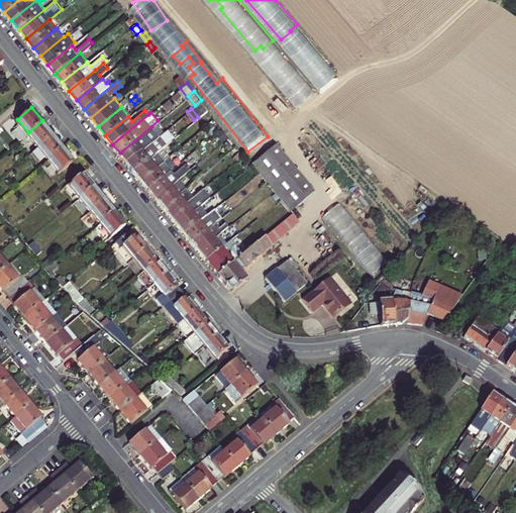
[(28,132),(38,145),(53,133),(42,120),(28,132)]
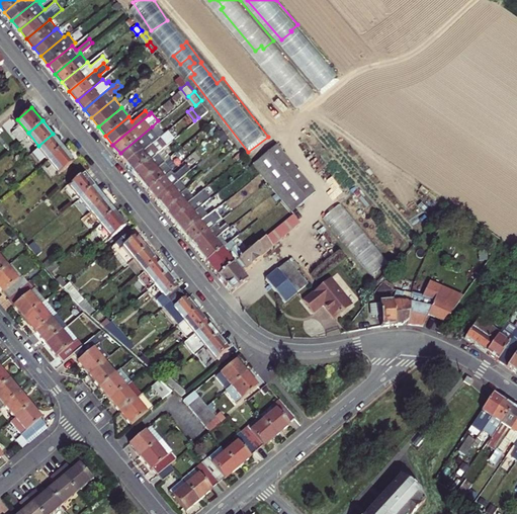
[(127,162),(159,136),(152,126),(120,153),(127,162)]
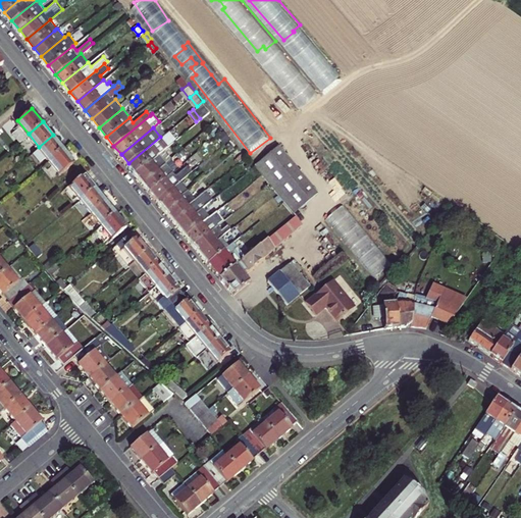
[(224,142),(230,136),(224,127),(217,134),(224,142)]
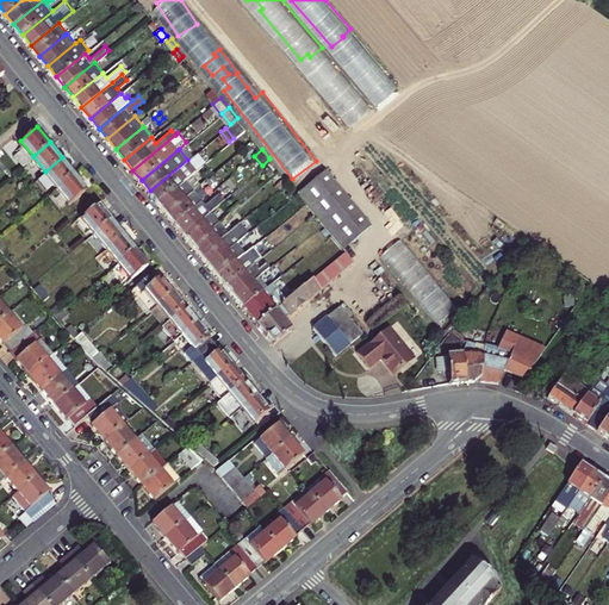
[(186,179),(206,161),(197,151),(187,160),(150,191),(159,201),(186,179)]
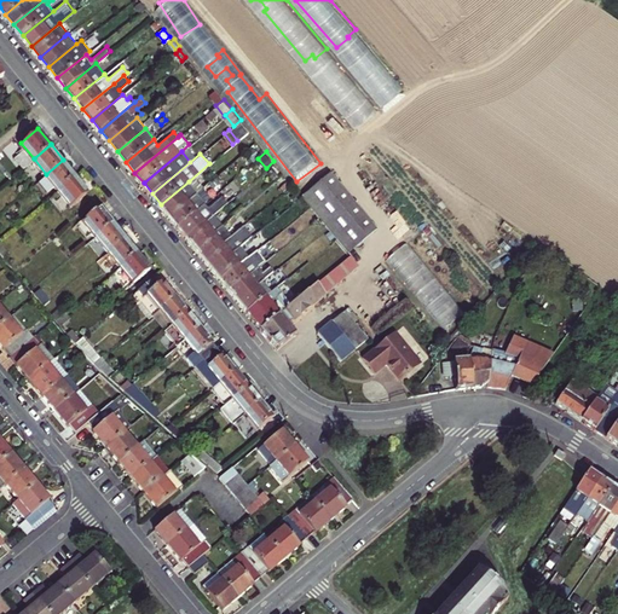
[(46,174),(39,179),(47,190),(55,184),(58,189),(75,175),(63,160),(46,174)]
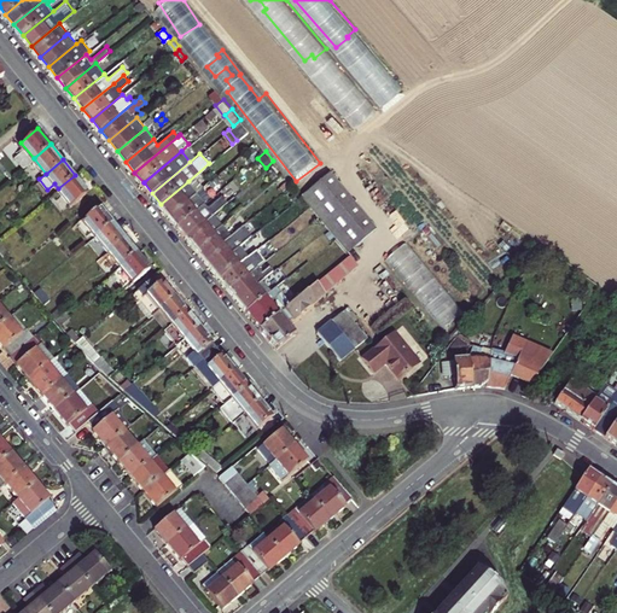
[(271,176),(277,170),(272,164),(265,169),(271,176)]
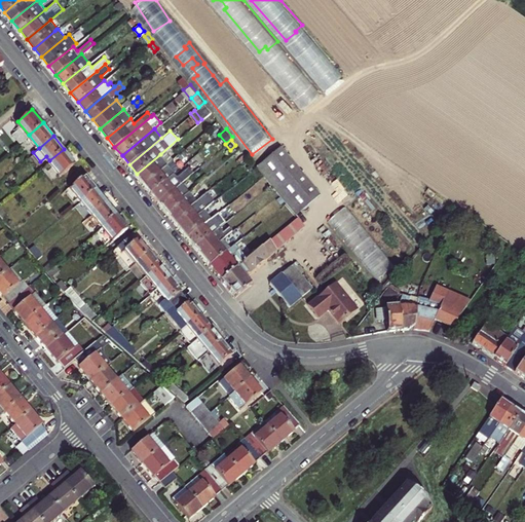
[(257,164),(297,213),(321,193),(280,145),(257,164)]
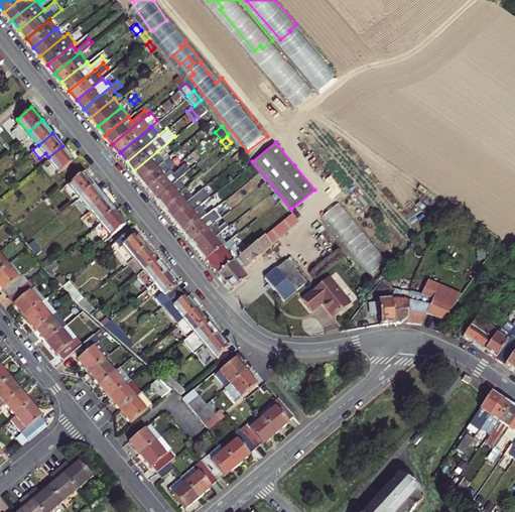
[(62,146),(48,157),(59,170),(74,159),(62,146)]
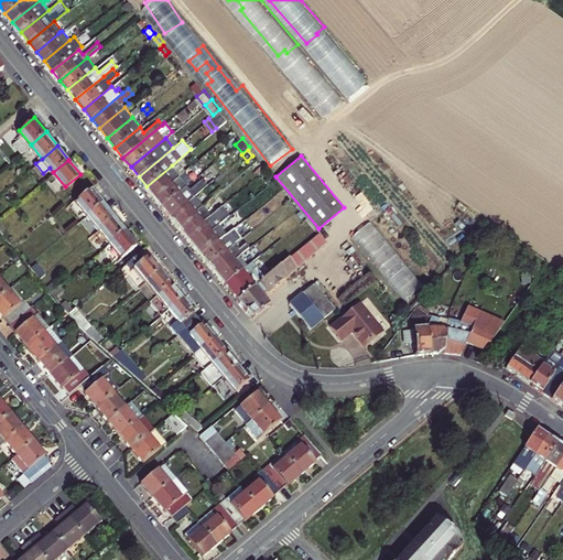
[(259,172),(266,167),(262,162),(256,168),(259,172)]
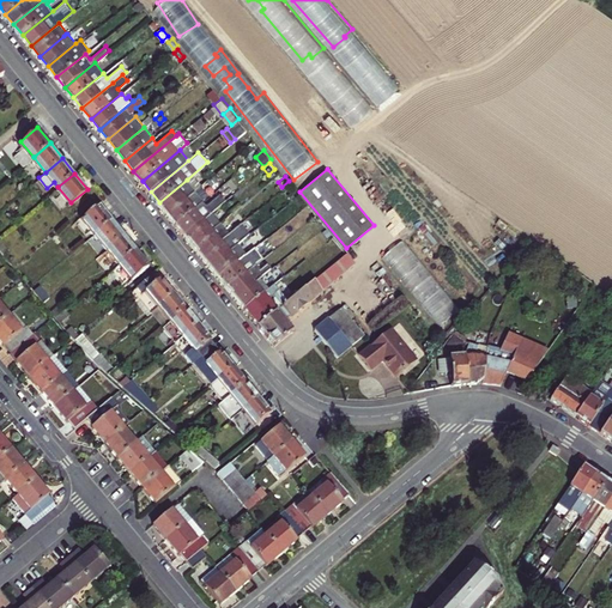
[(195,189),(187,180),(159,202),(168,212),(195,189)]
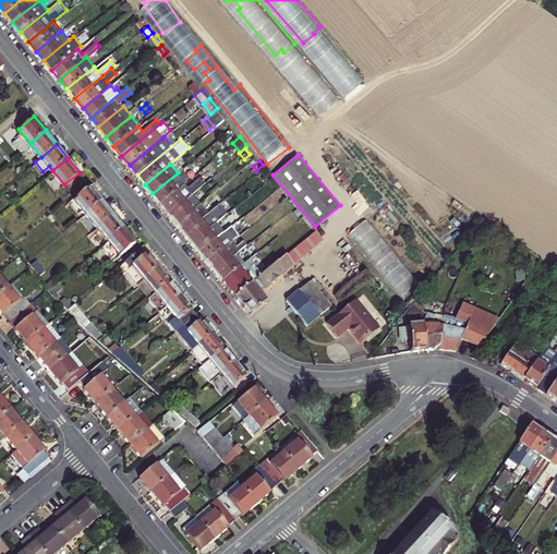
[(266,178),(271,175),(264,166),(258,169),(266,178)]
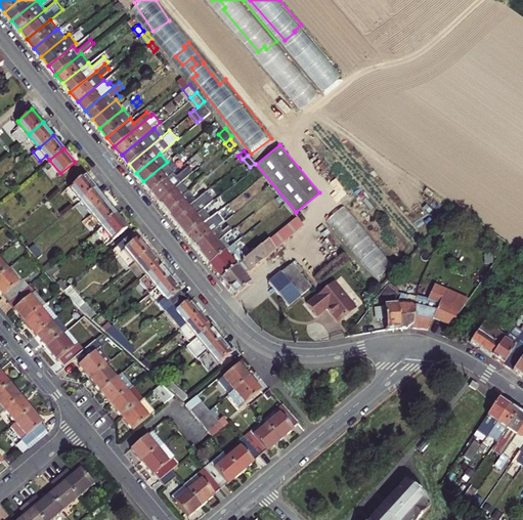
[(150,190),(171,172),(174,171),(167,162),(143,181),(150,190)]
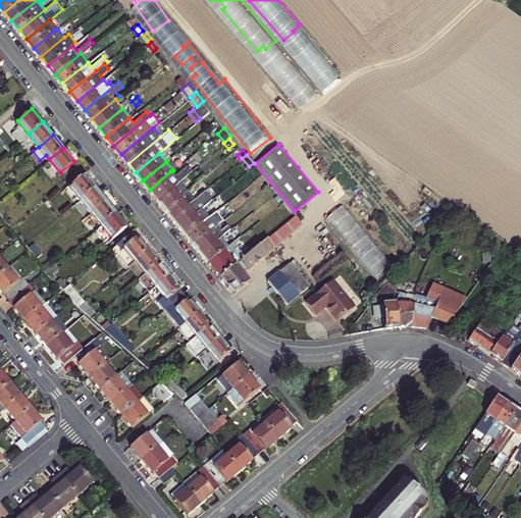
[(180,178),(193,168),(188,163),(176,172),(173,170),(170,171),(150,190),(157,199),(180,178)]
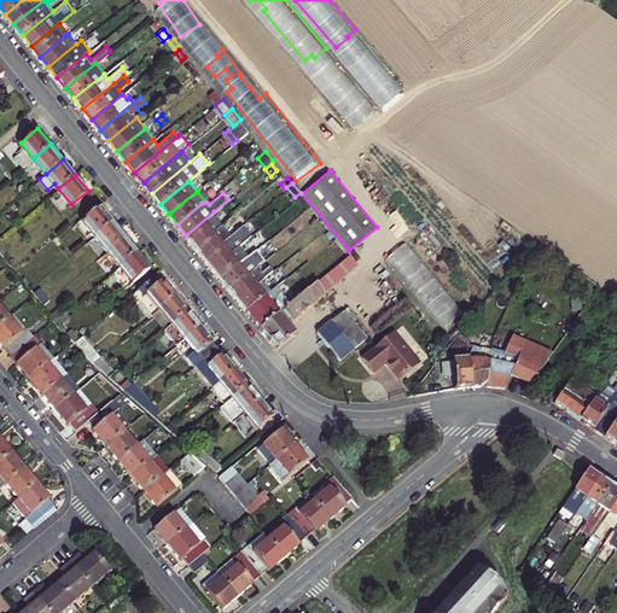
[(95,234),(114,220),(100,204),(83,219),(83,220),(79,223),(87,233),(92,229),(95,234)]
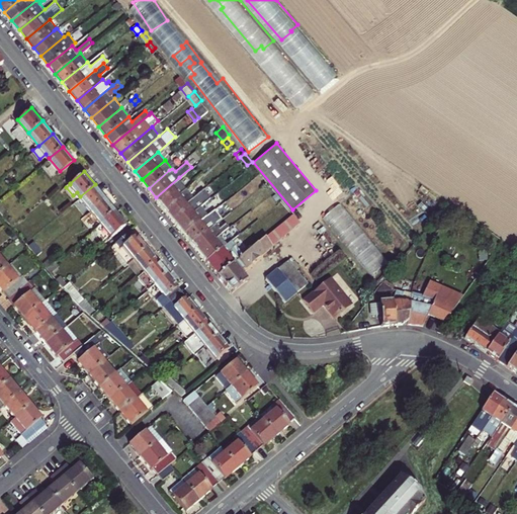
[(186,186),(179,177),(156,197),(163,206),(178,192),(186,186)]
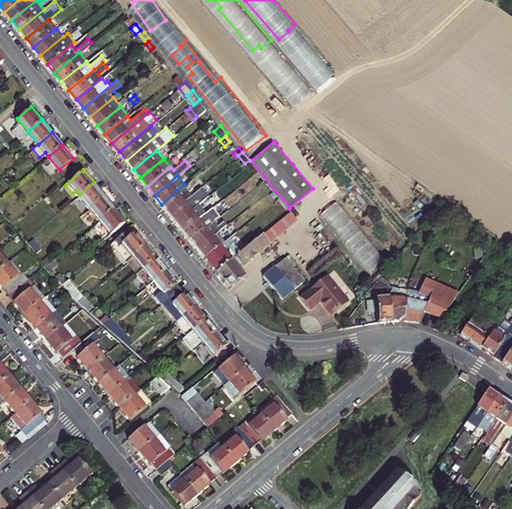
[(89,206),(104,195),(94,182),(79,194),(72,200),(82,212),(89,206)]
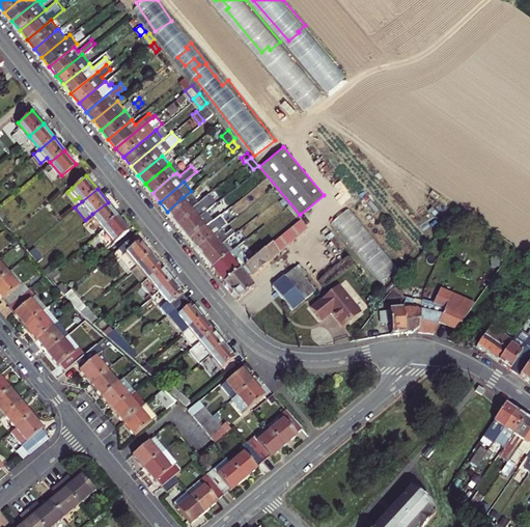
[(198,200),(191,191),(183,197),(167,212),(174,220),(198,200)]
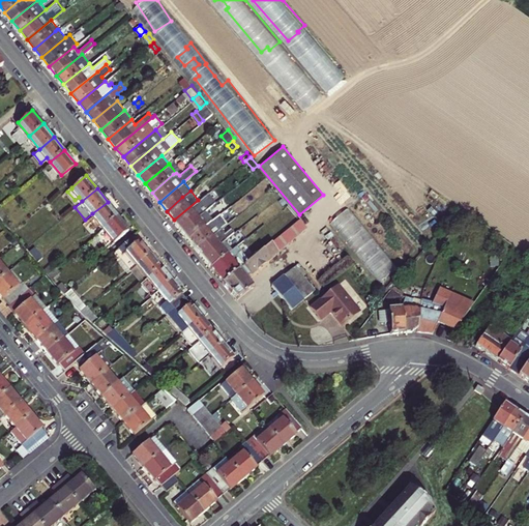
[(206,209),(217,200),(209,191),(174,220),(182,229),(198,215),(203,211),(206,209)]
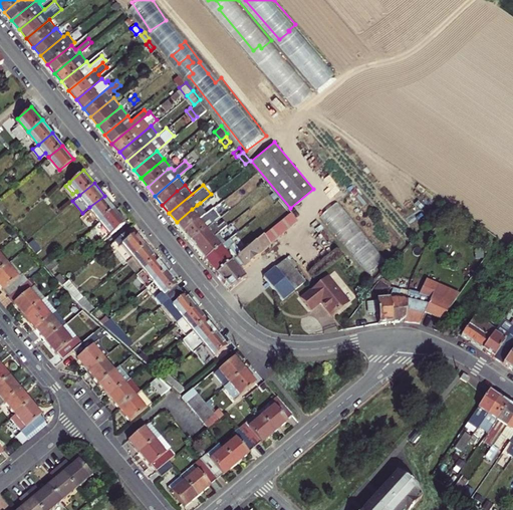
[(104,196),(89,207),(100,220),(114,209),(104,196)]
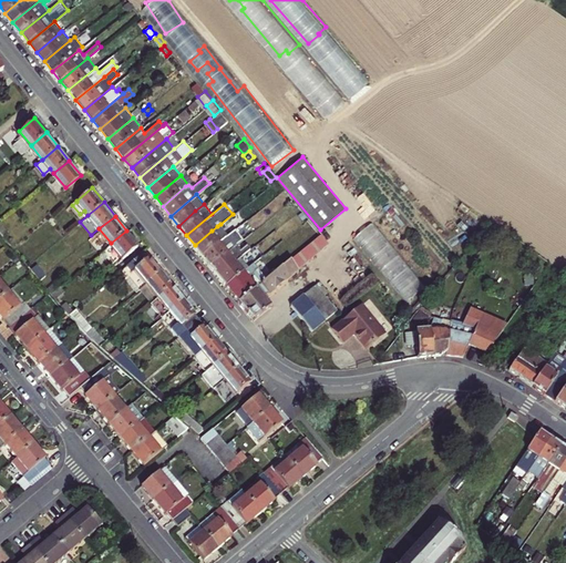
[(374,217),(354,233),(408,299),(426,284),(374,217)]
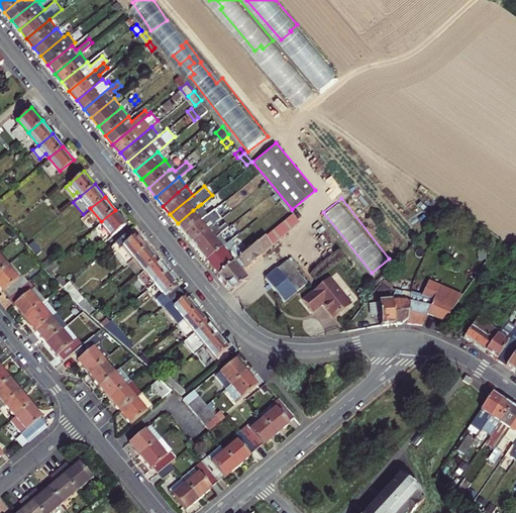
[(216,221),(221,216),(217,211),(222,206),(220,203),(208,213),(207,213),(185,232),(192,240),(216,221)]
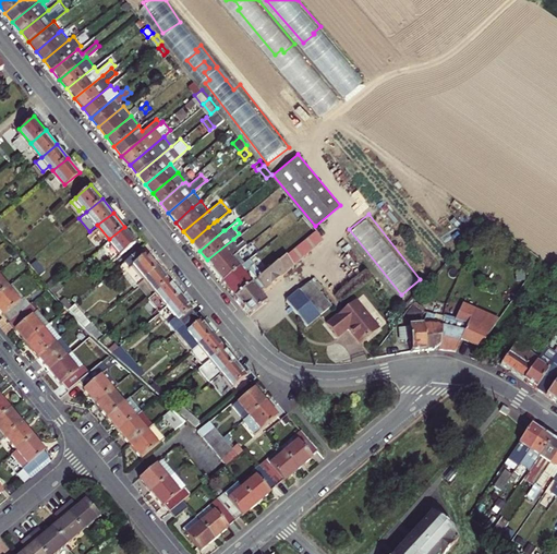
[(225,230),(217,220),(214,223),(208,227),(192,241),(200,251),(223,230),(225,230)]
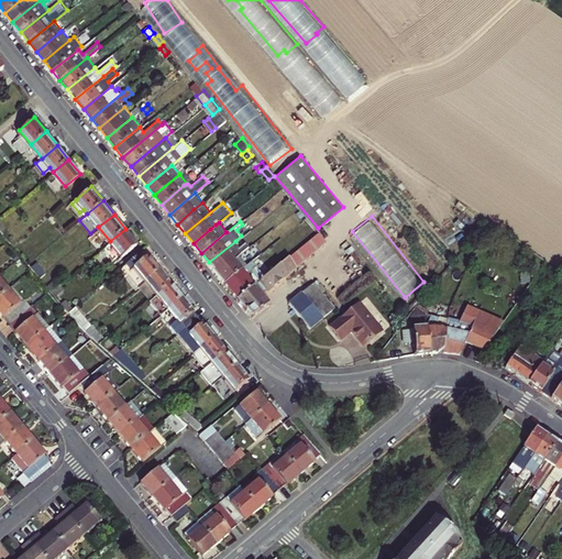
[(103,247),(114,261),(138,243),(125,229),(110,241),(103,247)]
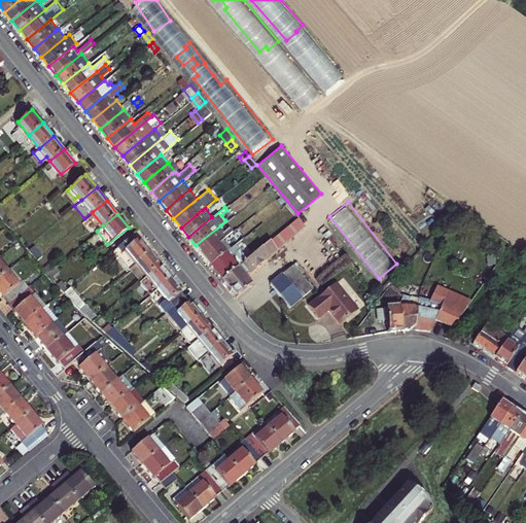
[(251,268),(306,223),(299,215),(255,251),(222,279),(236,295),(252,281),(247,276),(245,273),(251,268)]
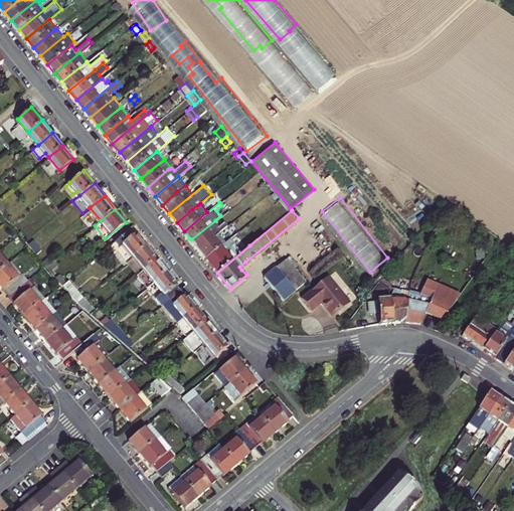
[(235,225),(243,218),(240,214),(232,221),(235,225)]
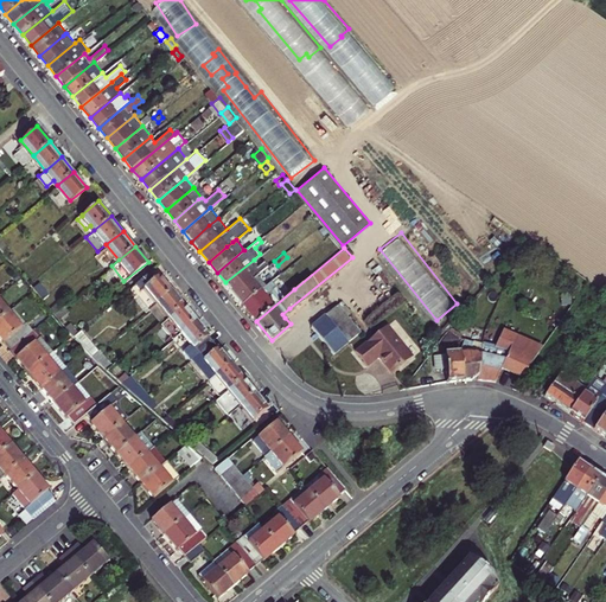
[(265,261),(259,266),(254,260),(225,282),(234,293),(259,273),(266,267),(268,264),(265,261)]
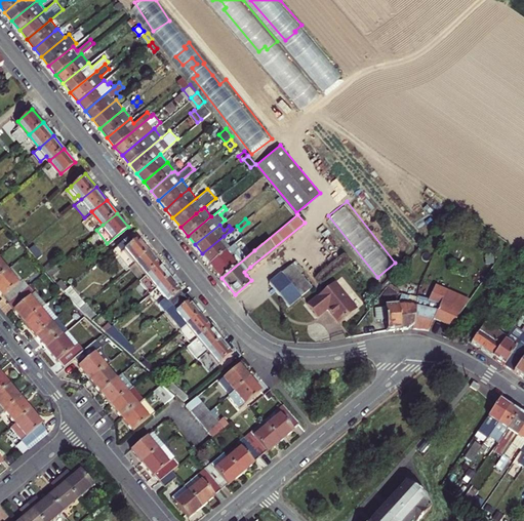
[(240,230),(237,226),(232,229),(230,231),(233,236),(240,230)]
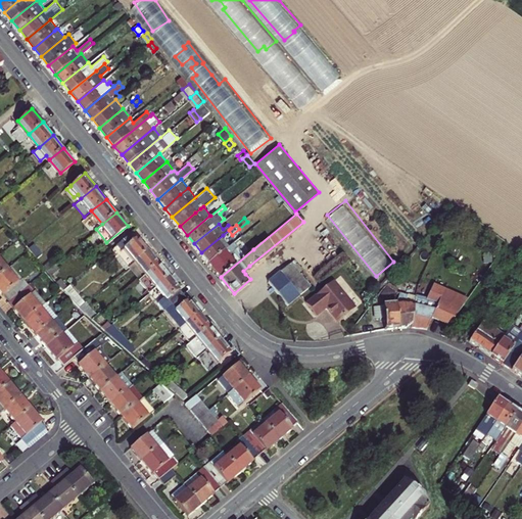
[(223,235),(226,240),(232,235),(229,230),(223,235)]
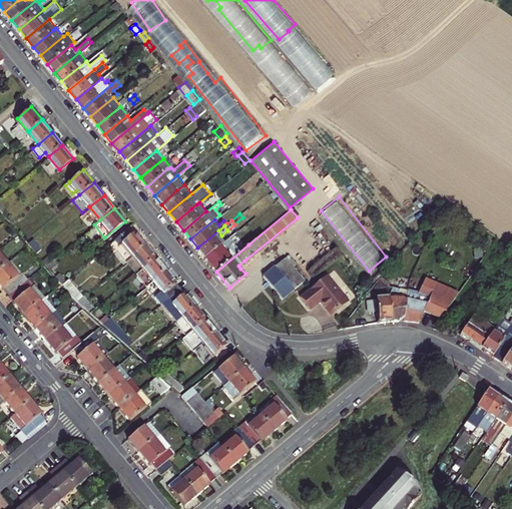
[(131,233),(127,228),(110,242),(115,247),(116,246),(126,259),(145,243),(135,230),(131,233)]
